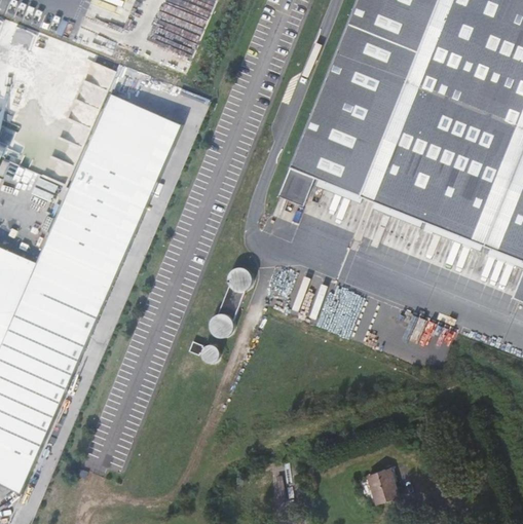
[(359,0),(291,169),(316,179),(522,261),(522,290),(520,298),(522,299),(522,0),(359,0)]
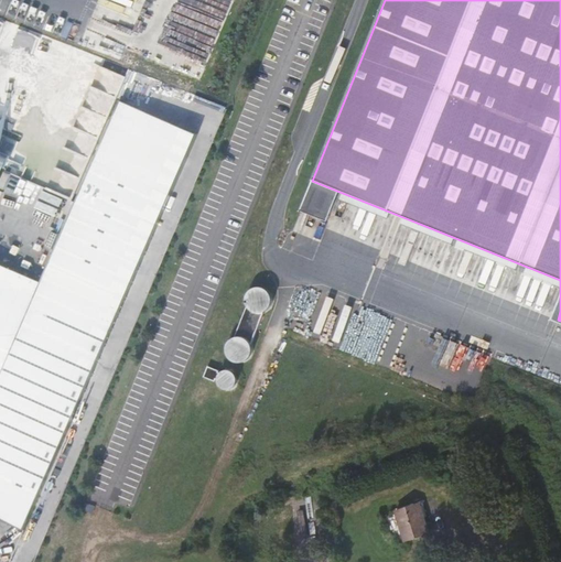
[(39,280),(0,368),(0,516),(21,527),(195,132),(117,98),(39,280)]
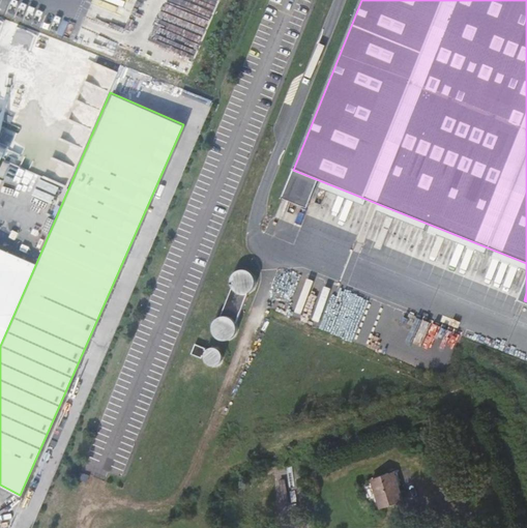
[(308,208),(319,180),(293,170),(282,198),(308,208)]
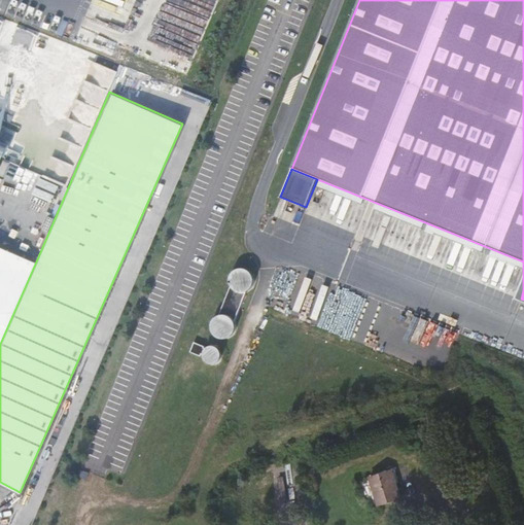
[(0,344),(36,261),(0,245),(0,344)]
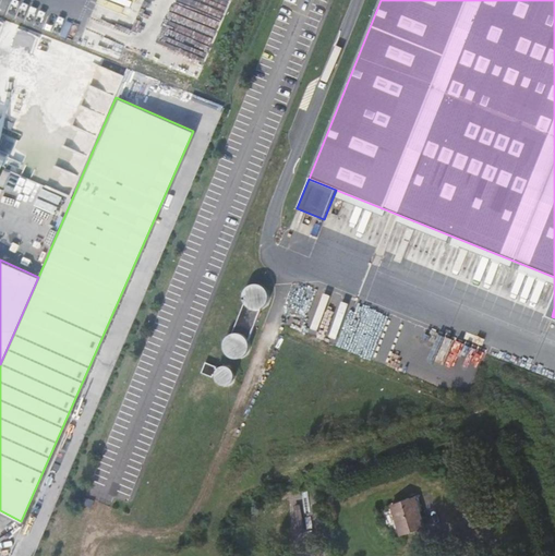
[(253,343),(265,313),(266,312),(269,310),(270,306),(273,303),(273,300),(273,298),(273,295),(272,293),(270,290),(268,287),(266,286),(263,285),(260,283),(257,283),(253,283),(251,285),(249,286),(248,288),(245,289),(243,293),(242,297),(242,300),(242,302),(243,304),(231,335),(230,335),(229,336),(226,339),(225,340),(225,341),(224,345),(224,347),(224,350),(224,352),(225,354),(226,357),(228,359),(230,361),(232,362),(234,363),(237,363),(239,363),(242,363),(244,362),(248,361),(250,359),(252,357),(253,354),(254,352),(254,349),(254,347),(254,345),(253,343)]
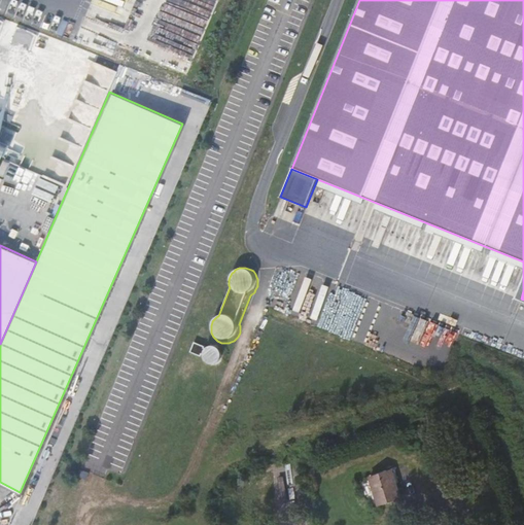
[(523,300),(521,299),(523,290),(523,274),(514,301),(523,304),(523,300)]
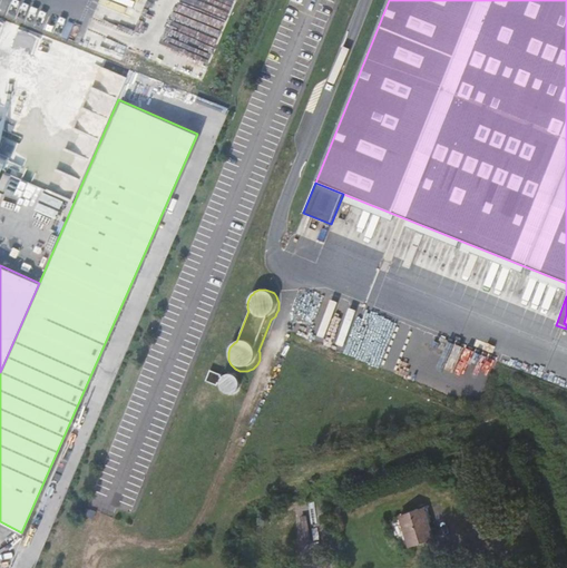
[(220,388),(233,389),(234,373),(221,372),(220,388)]
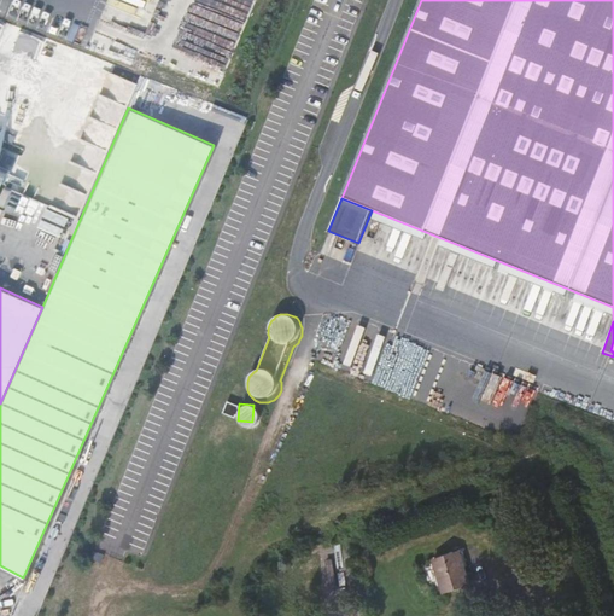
[(467,582),(457,551),(432,558),(442,590),(467,582)]
